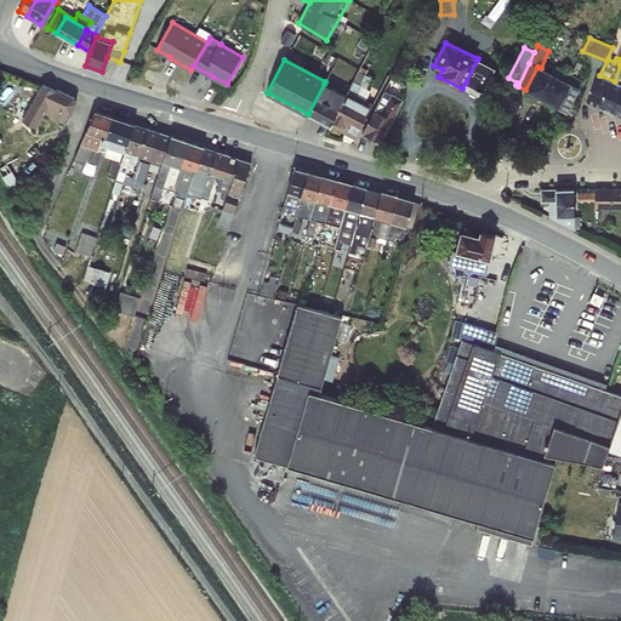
[(477,60),(466,83),(474,87),(486,64),(477,60)]
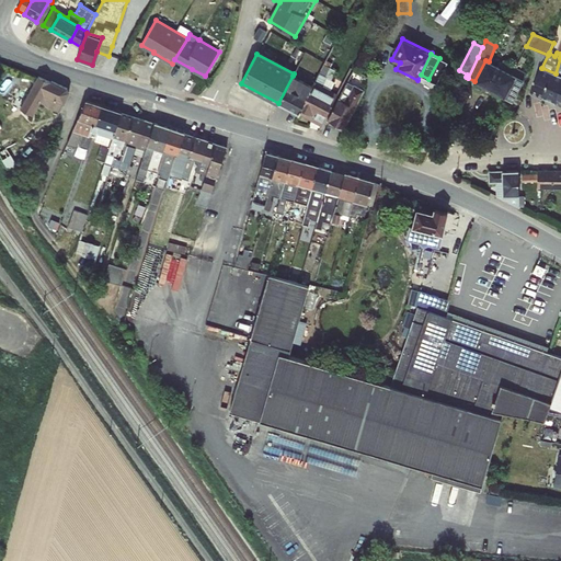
[(516,76),(505,96),(513,101),(524,80),(522,80),(527,72),(519,69),(525,57),(522,56),(512,73),(516,76)]
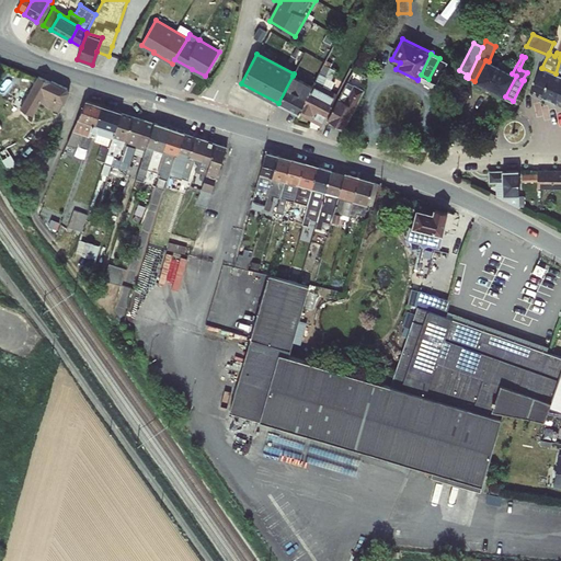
[(322,87),(330,90),(334,82),(331,80),(335,70),(330,67),(332,64),(325,59),(319,73),(327,78),(322,87)]
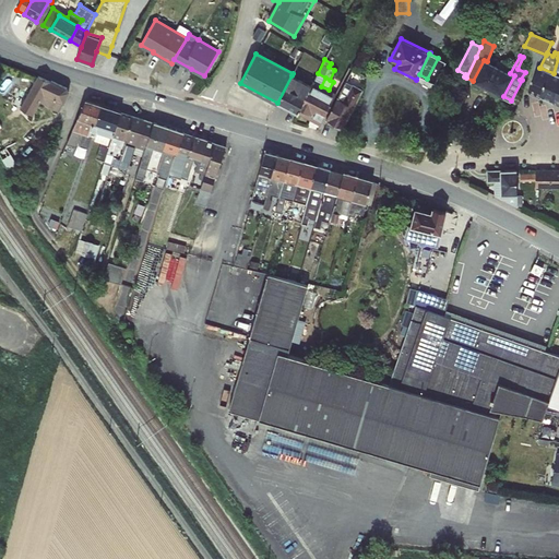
[(484,60),(473,81),(472,81),(502,97),(503,96),(514,75),(510,73),(487,61),(484,60)]
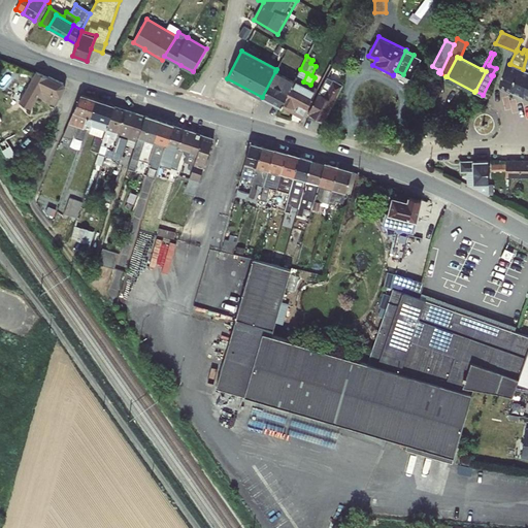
[(523,69),(510,64),(500,87),(513,93),(523,69)]
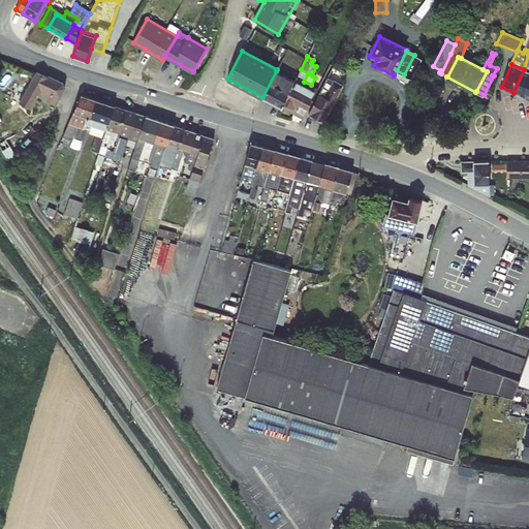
[(287,93),(281,106),(303,118),(317,89),(311,85),(304,82),(308,73),(301,69),(297,75),(294,81),(287,93)]
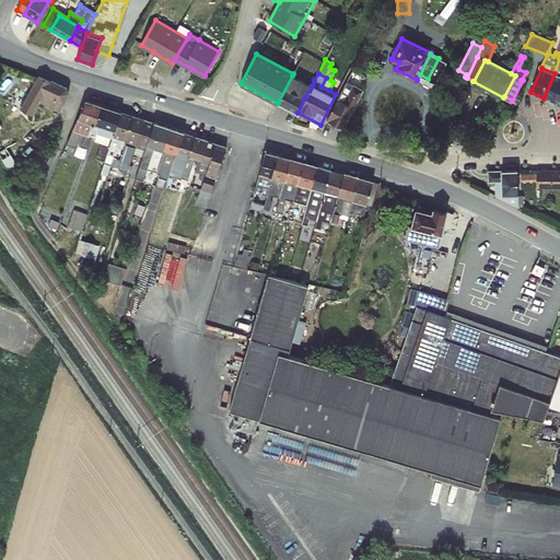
[(559,76),(555,73),(544,98),(555,103),(559,93),(559,76)]
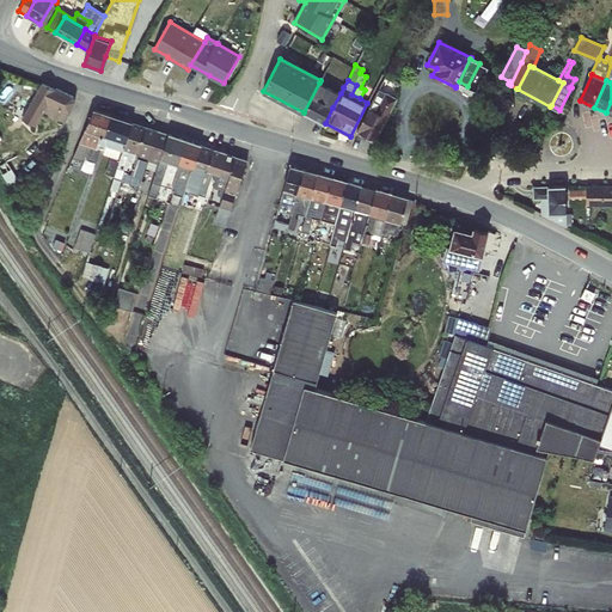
[(319,83),(304,112),(325,123),(332,108),(341,93),(319,83)]
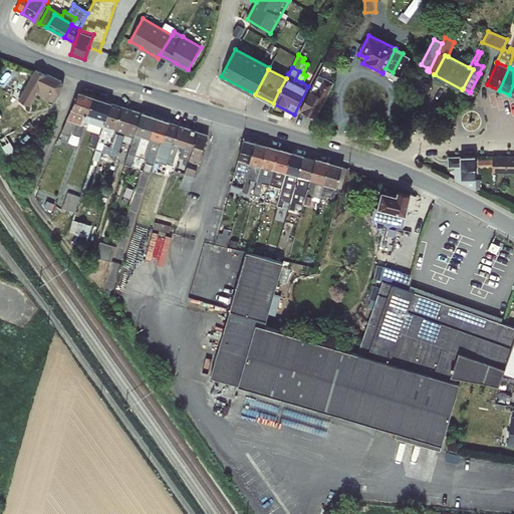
[(18,100),(28,105),(30,106),(37,94),(40,87),(58,95),(63,84),(62,81),(47,73),(45,74),(34,70),(25,85),(19,97),(17,99),(18,100)]
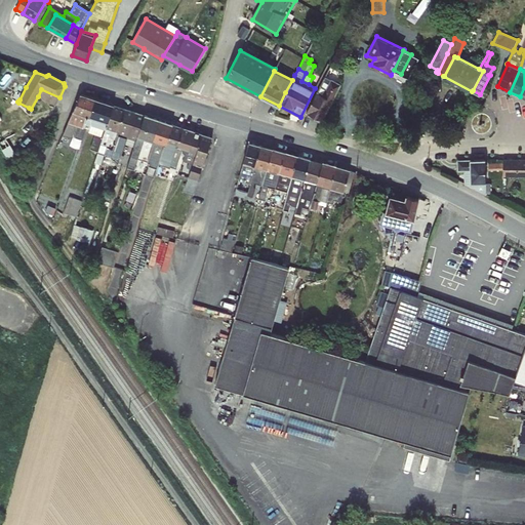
[(322,94),(317,91),(306,113),(307,114),(306,116),(320,122),(322,121),(340,84),(330,79),(328,83),(322,94)]
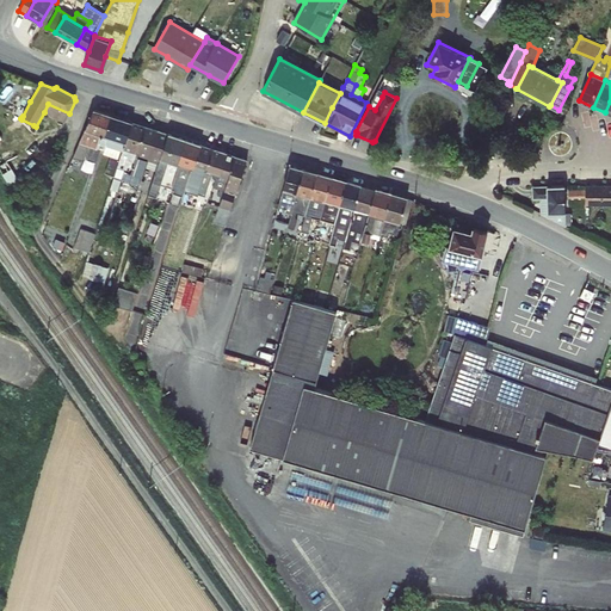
[(375,110),(382,97),(376,93),(369,106),(375,110)]
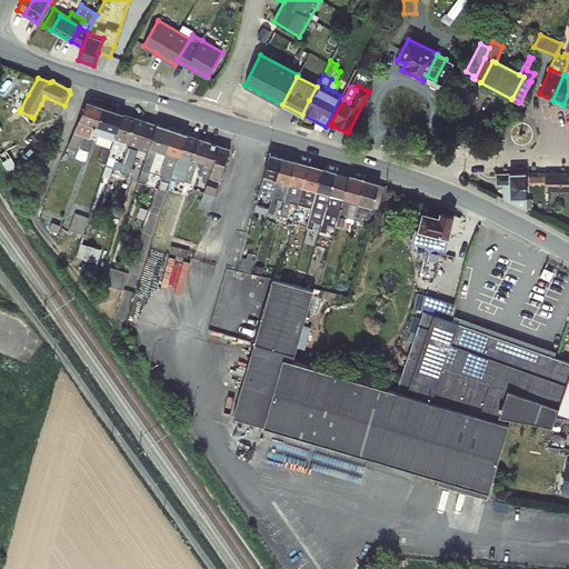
[(17,88),(10,101),(21,108),(28,95),(17,88)]
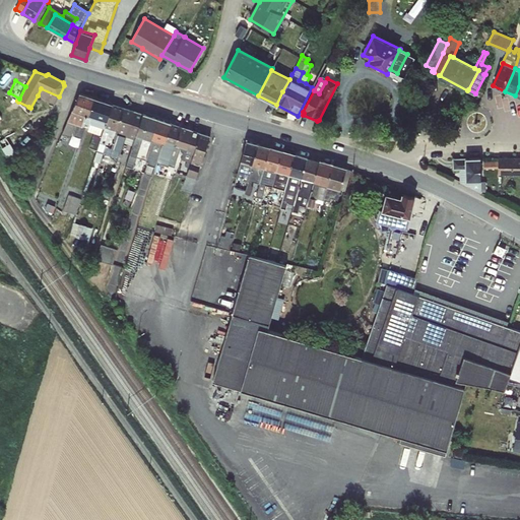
[(41,88),(38,95),(55,105),(59,96),(41,88)]
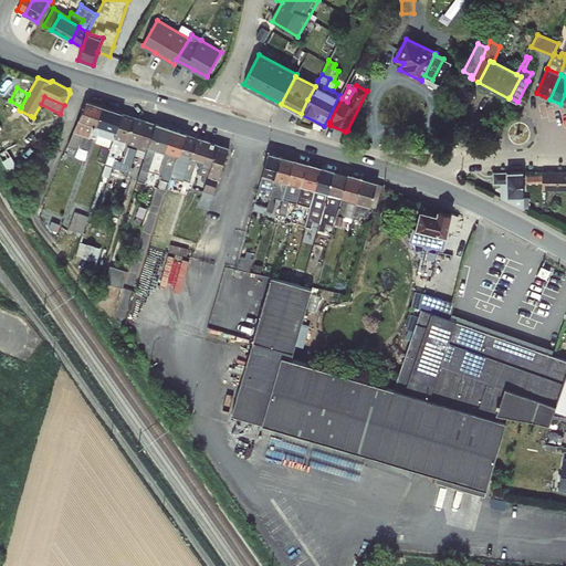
[(79,119),(97,126),(103,107),(87,102),(79,119)]
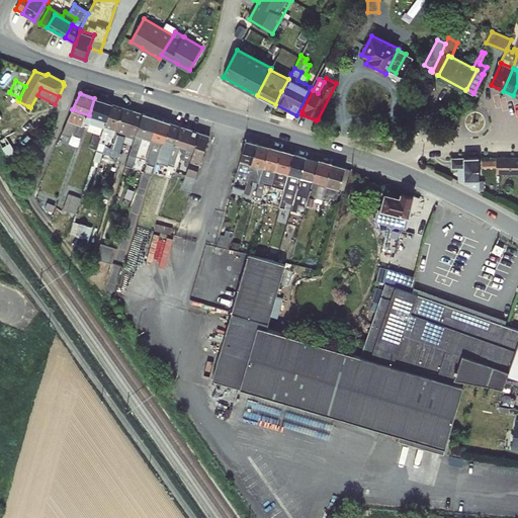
[(89,115),(90,115),(106,121),(107,121),(112,103),(94,98),(89,115)]
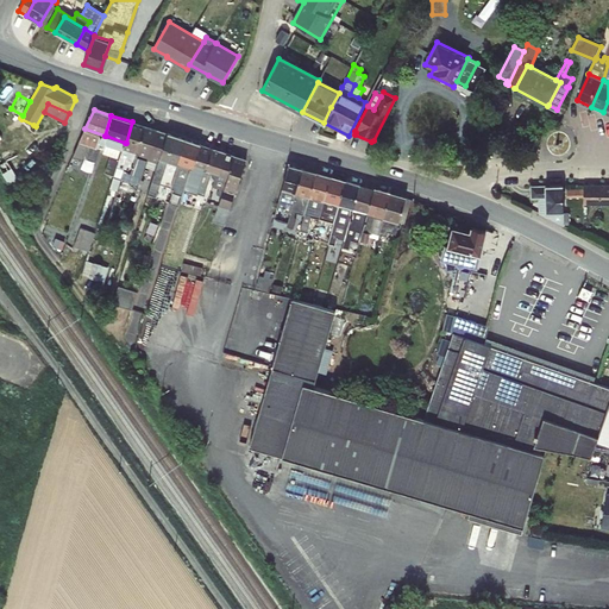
[(33,125),(22,119),(18,126),(30,131),(33,125)]
